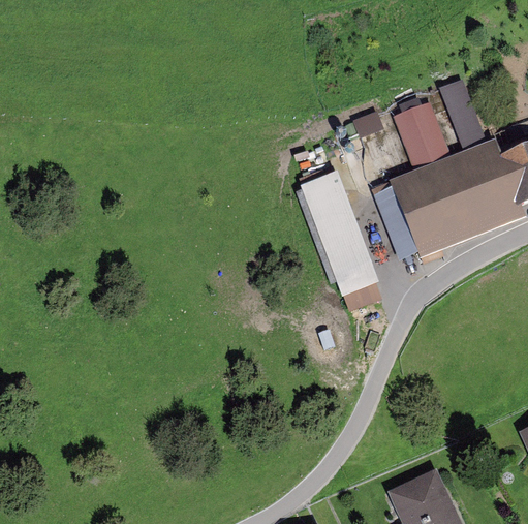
[(463,73),(441,82),(465,142),(487,133),(463,73)]
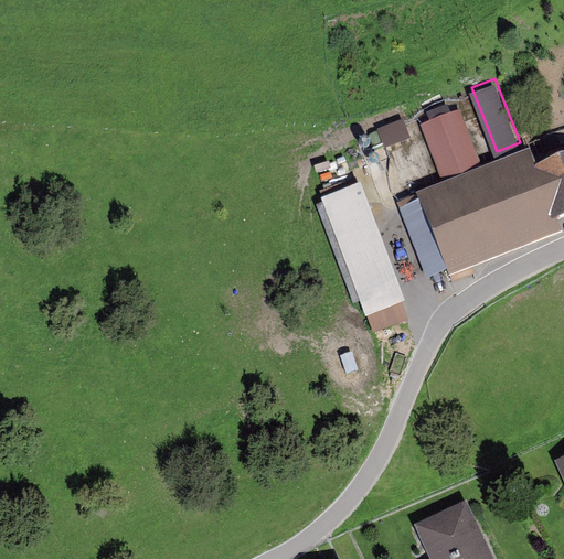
[(421,121),(443,181),(481,165),(459,107),(421,121)]
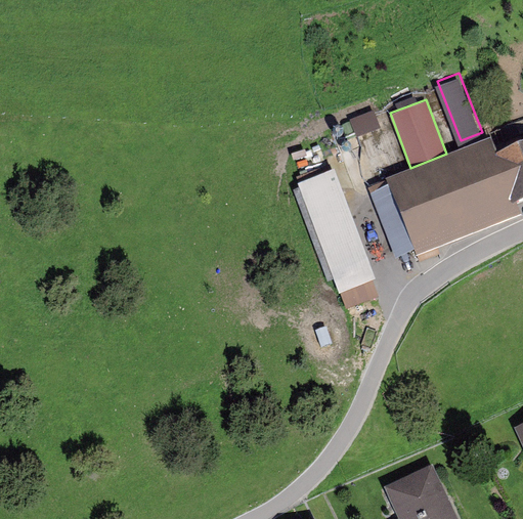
[(410,168),(385,178),(415,255),(521,214),(517,204),(522,201),(522,143),(521,144),(514,128),(446,154),(410,168)]
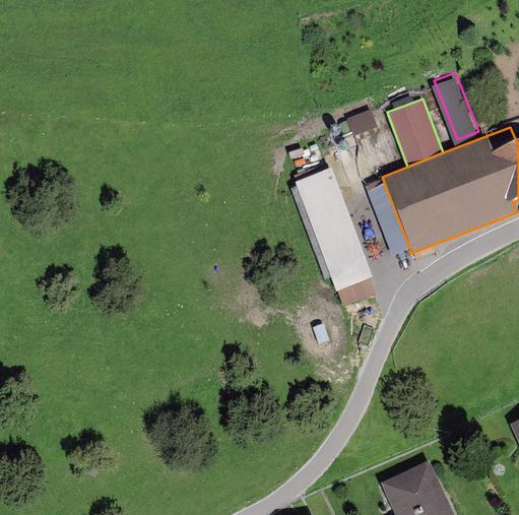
[(331,168),(296,181),(336,290),(372,276),(331,168)]
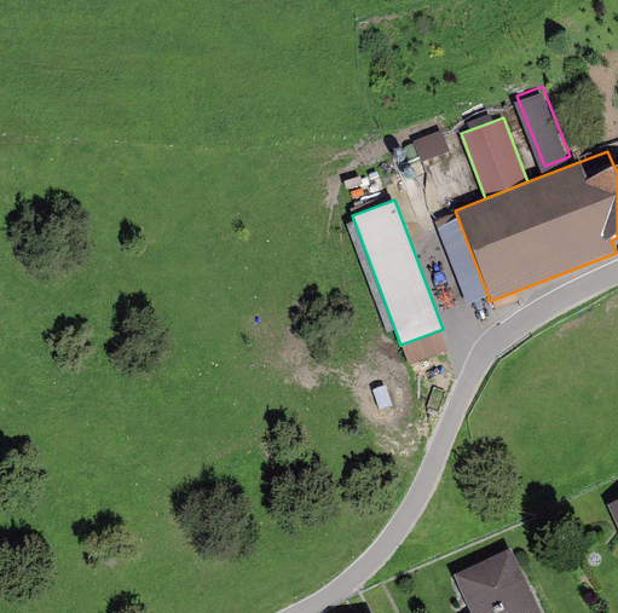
[(617,498),(607,504),(617,526),(617,498)]
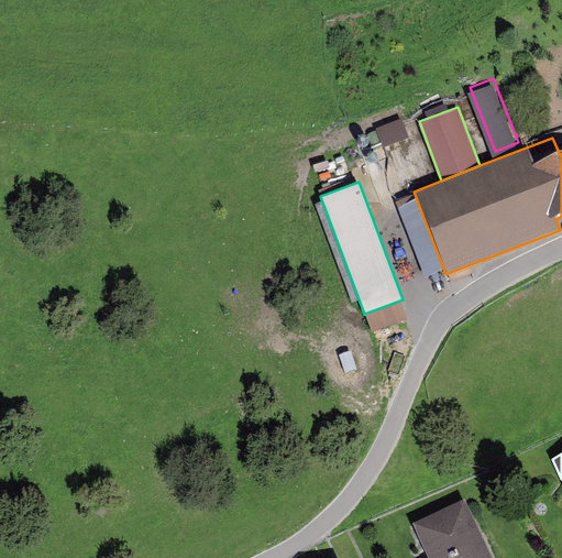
[(412,522),(428,556),(422,557),(492,557),(464,499),(412,522)]
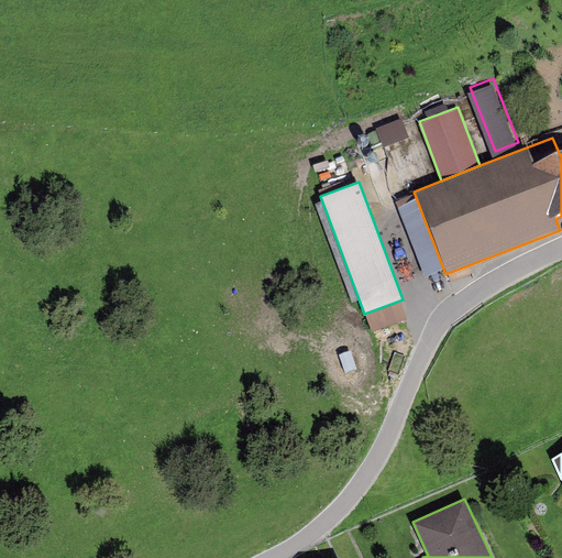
All buildings are outlined.
